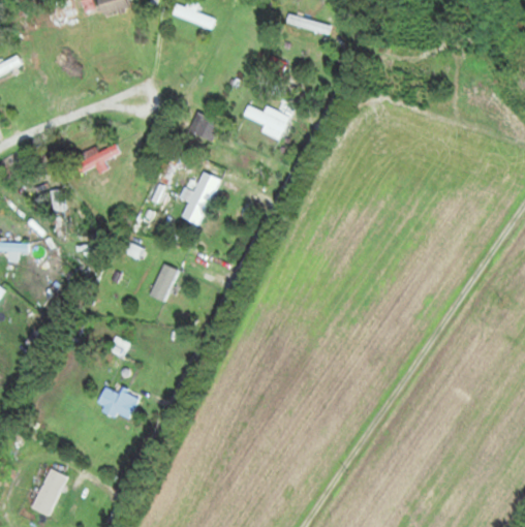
[(99,0),(104,14),(131,7),(129,0),(99,0)]
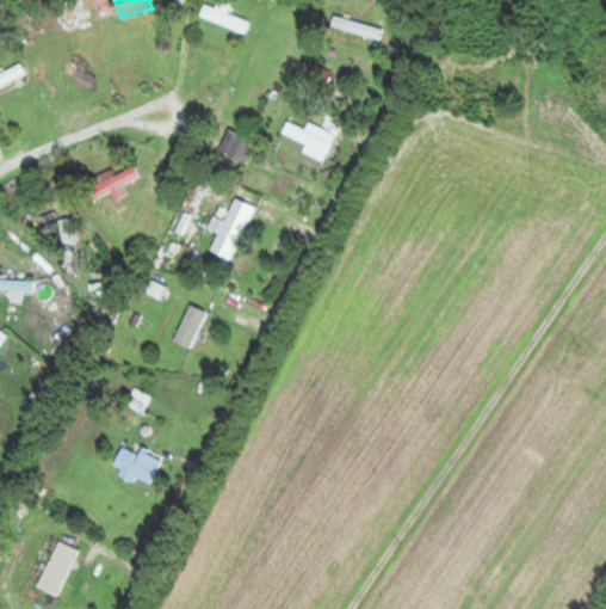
[(228,5),(220,2),(217,10),(204,6),(201,19),(245,32),(248,20),(226,14),(228,5)]
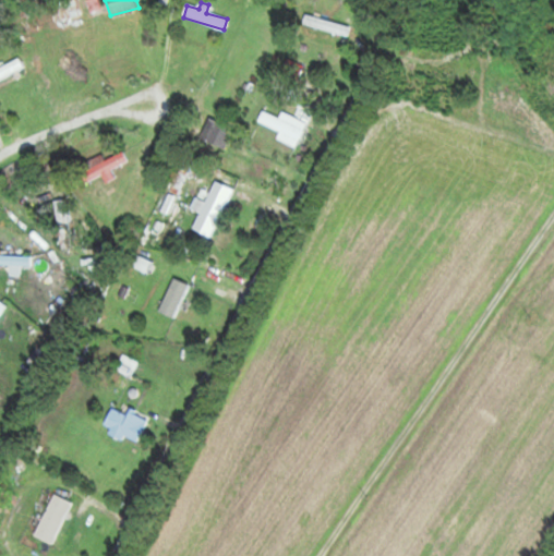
[(301,25),(346,36),(348,26),(304,15),(301,25)]
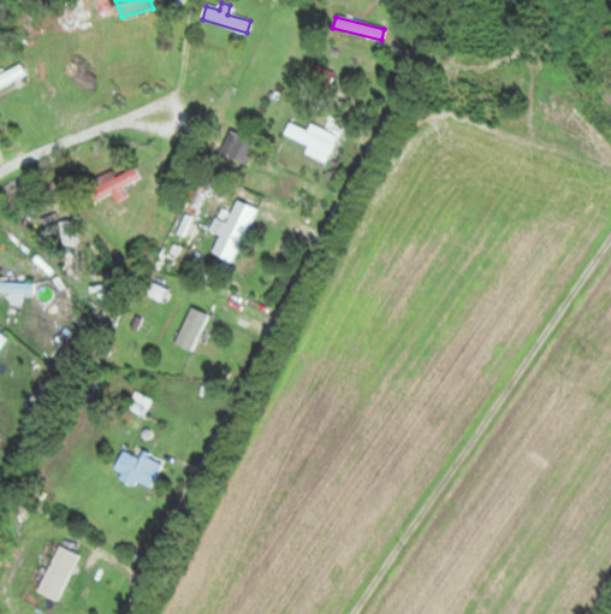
[(0,82),(25,71),(23,65),(0,74),(0,82)]
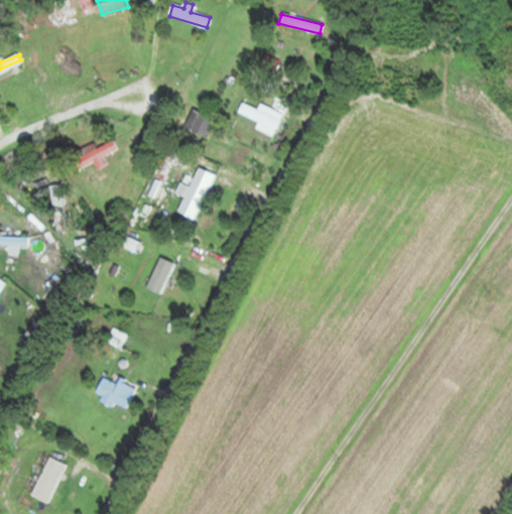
[(256,72),(271,79),(279,62),(265,54),(256,72)]
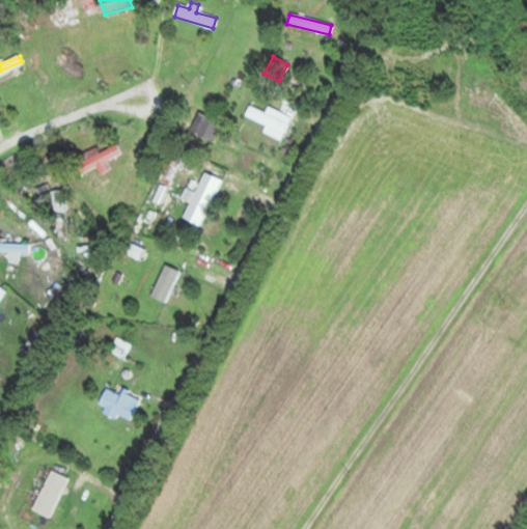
[(265,126),(262,132),(280,140),(290,117),(268,107),(265,113),(249,106),(244,116),(265,126)]
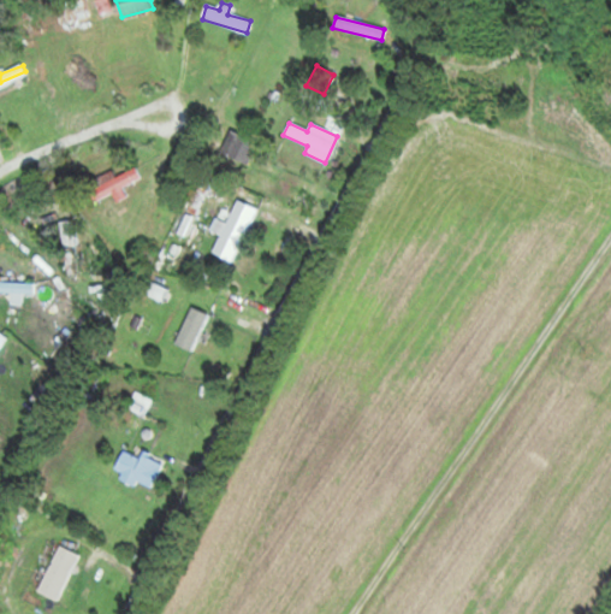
[(253,145),(232,131),(223,147),(243,159),(253,145)]
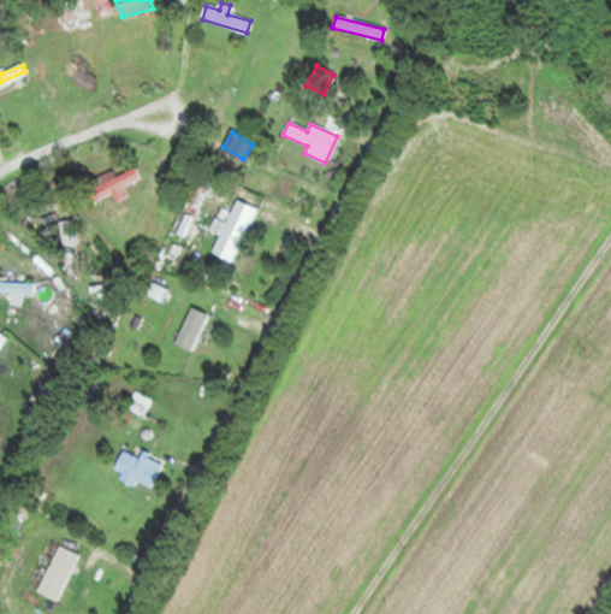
[(83,183),(88,200),(138,182),(135,170),(113,177),(112,172),(83,183)]
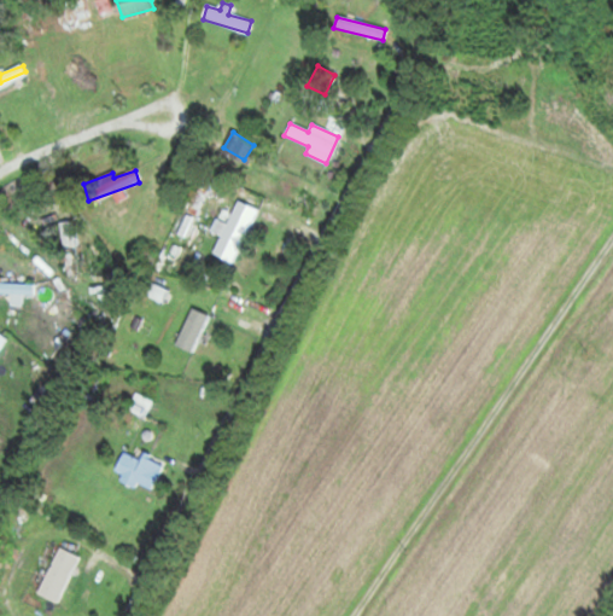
[(212,255),(233,263),(256,209),(235,201),(212,255)]
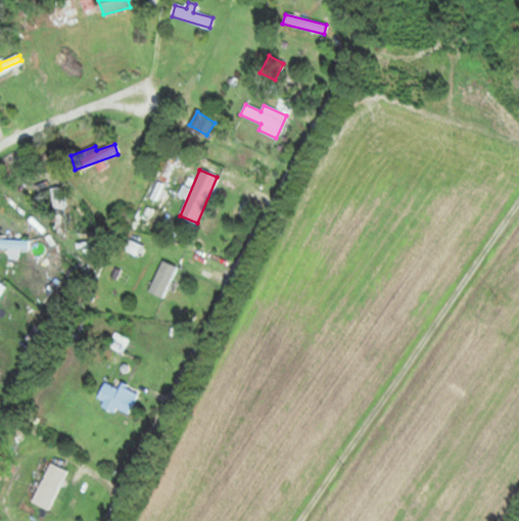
[(63,233),(59,187),(49,188),(52,234),(63,233)]
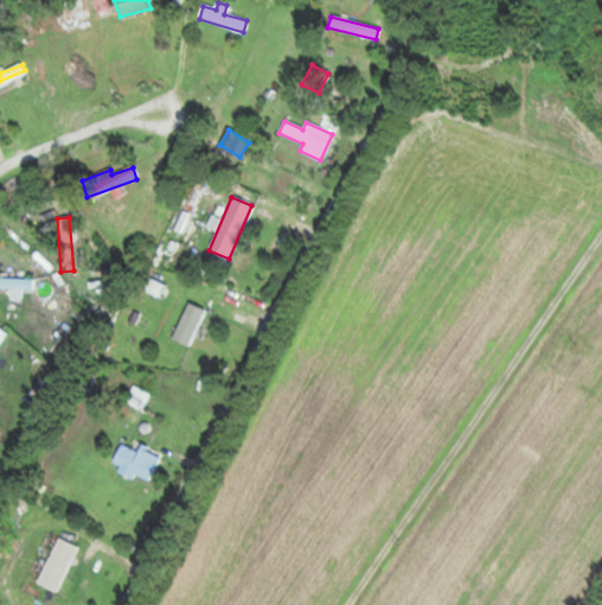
[(31,279),(0,279),(0,287),(31,288),(31,279)]
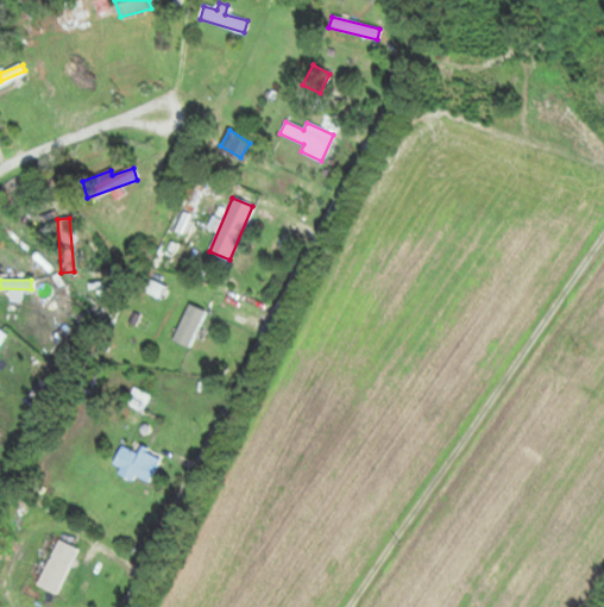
[(205,312),(188,304),(170,339),(187,348),(205,312)]
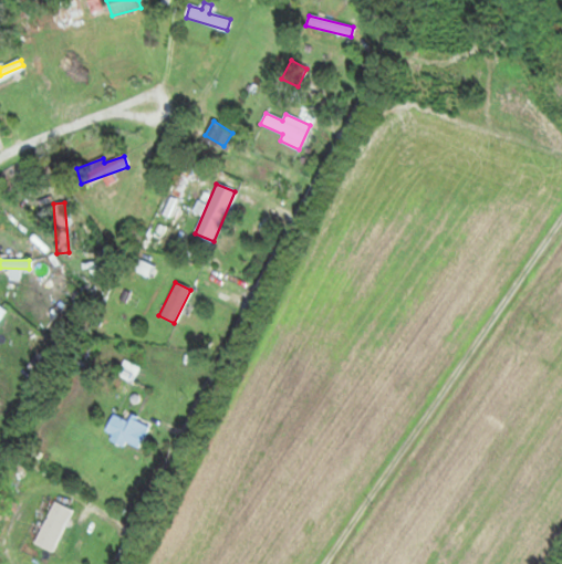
[(127,415),(125,420),(113,414),(102,432),(135,451),(149,427),(127,415)]
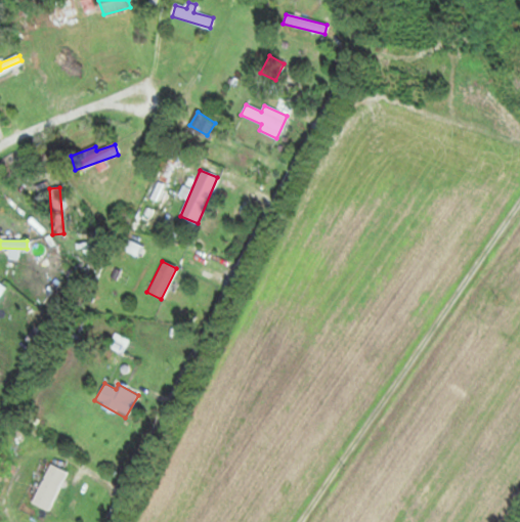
[(31,504),(48,511),(67,471),(49,464),(31,504)]
